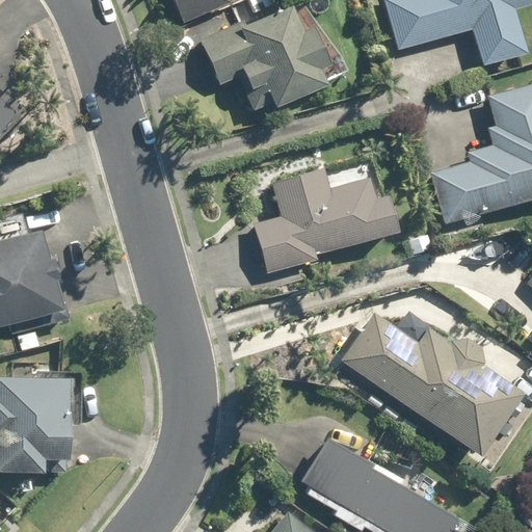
[(171,0),(182,24),(230,3),(228,0),(171,0)]
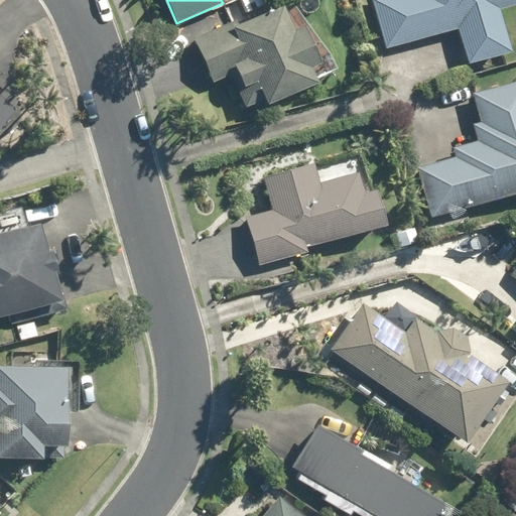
[(268,0),(240,0),(246,12),(269,2),(268,0)]
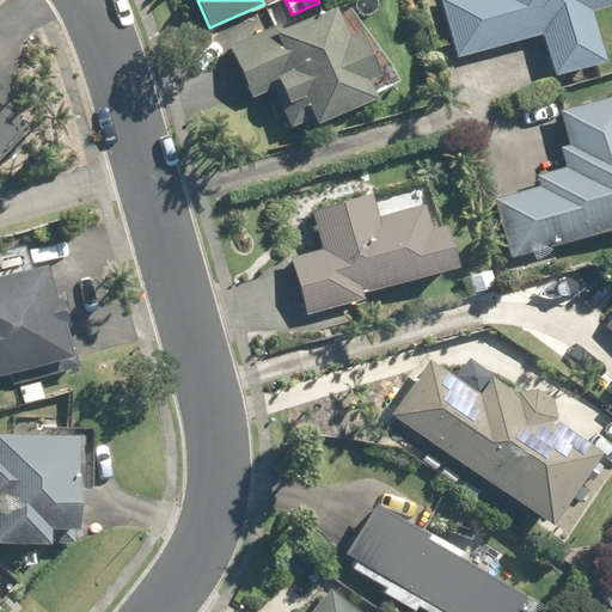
[(611,0),(439,0),(454,59),(542,35),(552,77),(606,63),(592,12),(611,5),(611,0)]
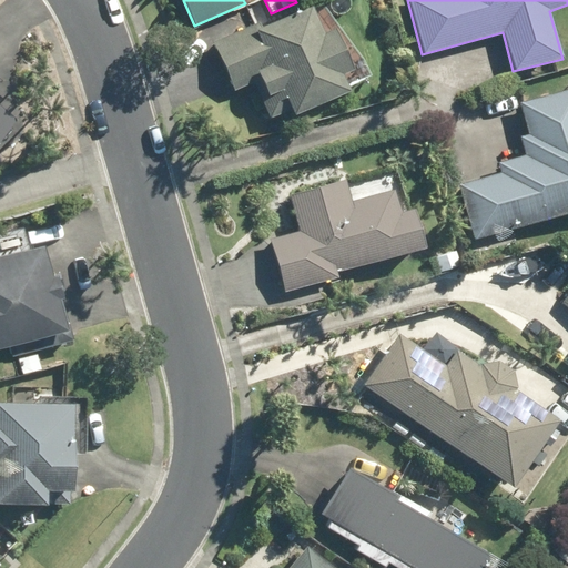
[(257,22),(213,43),(235,90),(252,82),(270,120),(290,110),(293,118),(347,93),(340,75),(350,72),(331,30),(322,36),(308,7),(260,29),(257,22)]
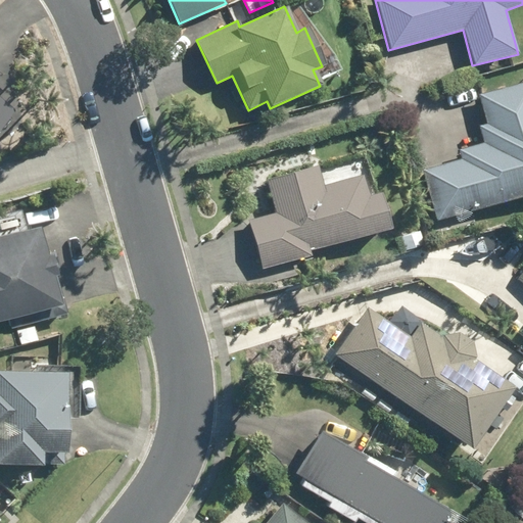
[(0,126),(11,112),(0,102),(0,77),(1,77),(0,75),(0,126)]
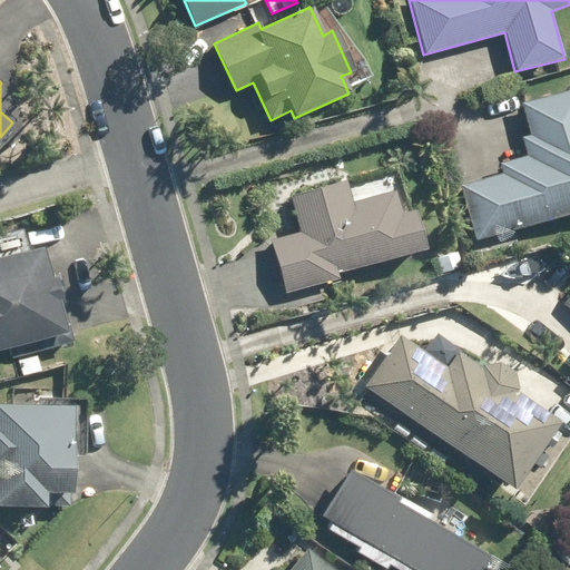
[(499,165),(502,175),(461,186),(475,241),(569,215),(569,90),(520,104),(530,138),(520,140),(526,158),(499,165)]
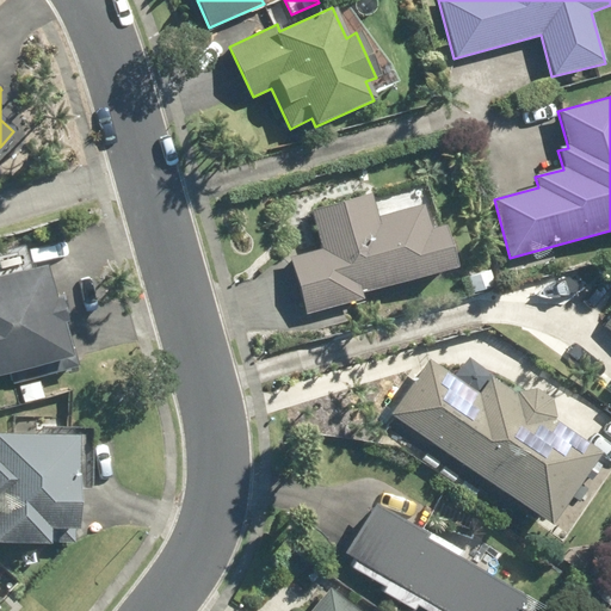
[(427,181),(313,213),(322,248),(289,258),(304,314),(363,298),(360,294),(455,267),(444,227),(439,228),(427,181)]
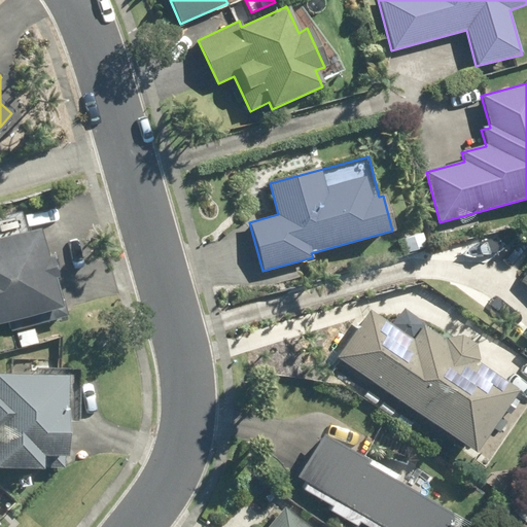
[(0,239),(0,324),(8,323),(11,331),(68,317),(65,307),(59,309),(51,280),(56,279),(50,257),(44,258),(38,230),(0,239)]
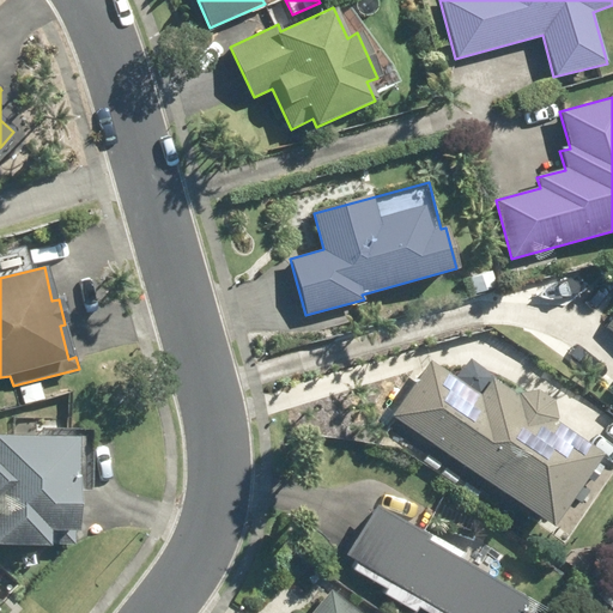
[(490,272),(468,279),(474,296),(496,289),(490,272)]
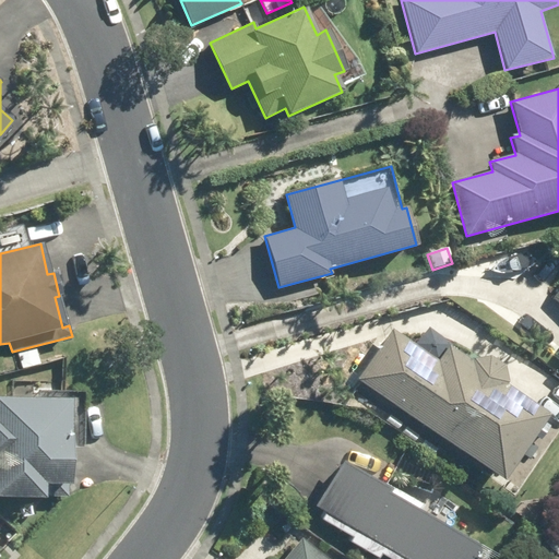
[(504,384),(506,383),(503,368),(489,358),(472,360),(449,345),(437,361),(392,330),(357,380),(502,482),(548,415),(504,384)]
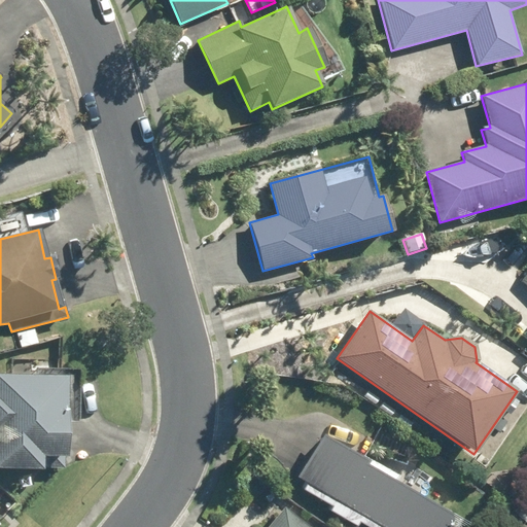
[(34,330),(16,334),(21,348),(37,344),(34,330)]
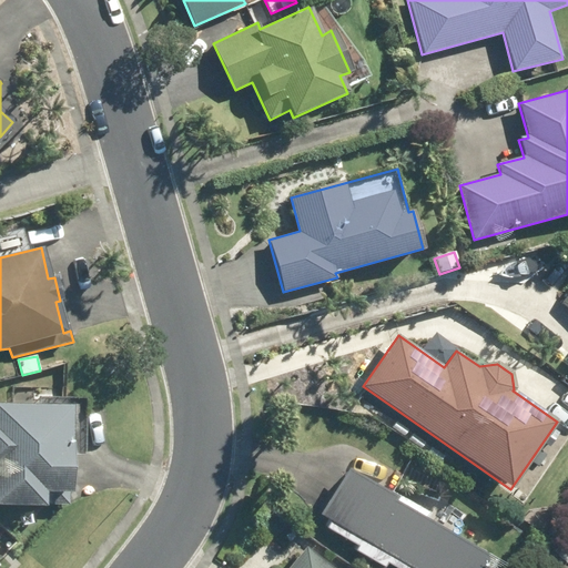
[(0,504),(70,506),(72,457),(82,457),(83,399),(41,398),(41,405),(0,403),(0,504)]
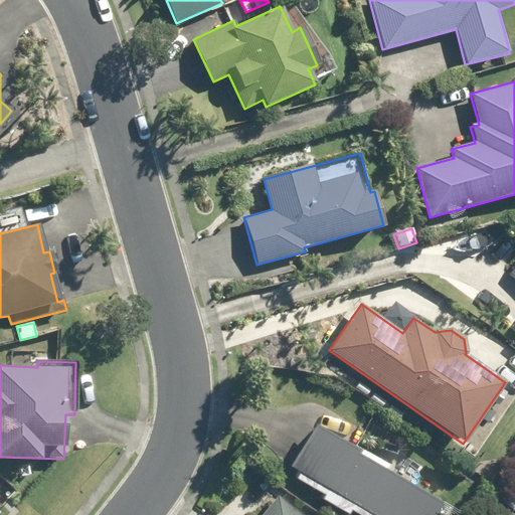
[(290,468),(298,473),(294,479),(325,497),(322,501),(346,514),(349,511),(354,514),(445,514),(449,510),(355,455),(357,450),(316,425),(290,468)]
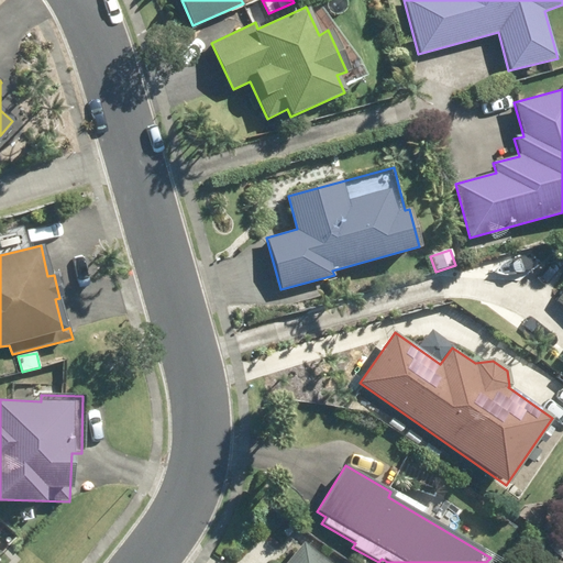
[(329,562),(305,544),(289,562),(329,562)]
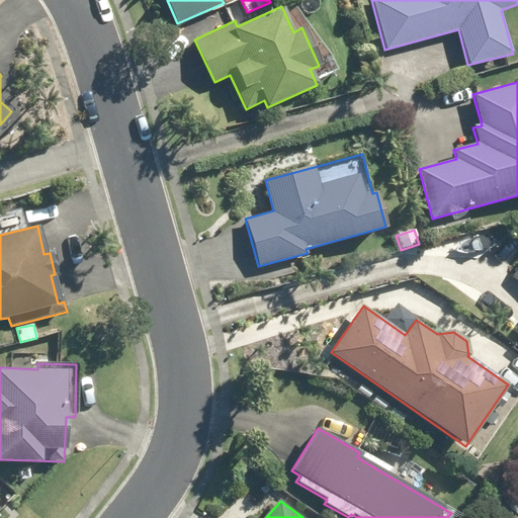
All buildings are outlined.
